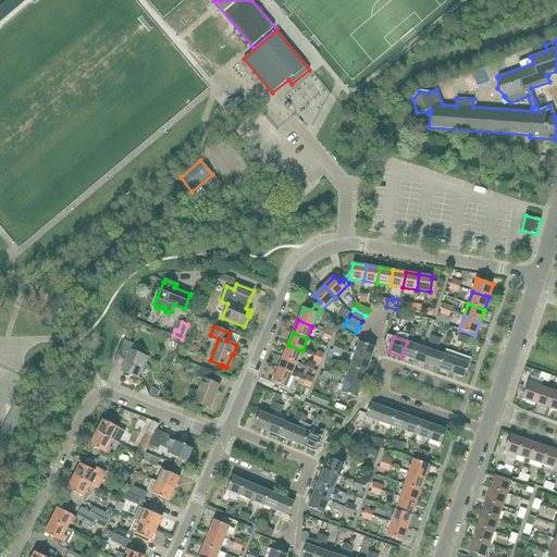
[(131,350),(133,345),(124,342),(119,355),(126,358),(121,371),(123,372),(123,375),(128,376),(131,375),(138,379),(145,364),(146,366),(149,358),(131,350)]
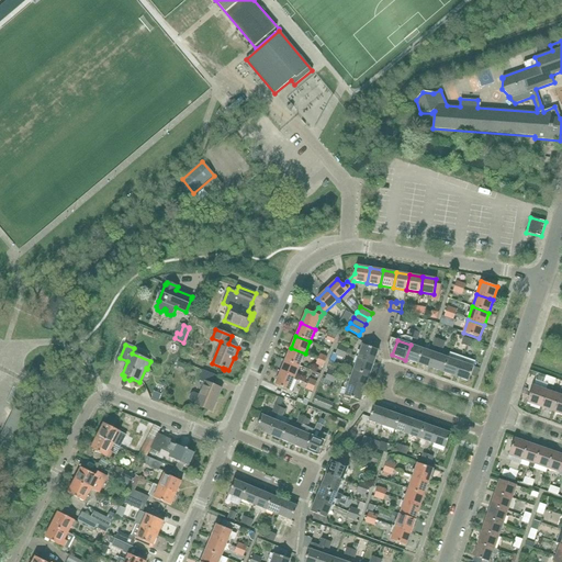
[(350,356),(352,350),(348,349),(348,348),(340,345),(337,350),(346,353),(350,356)]
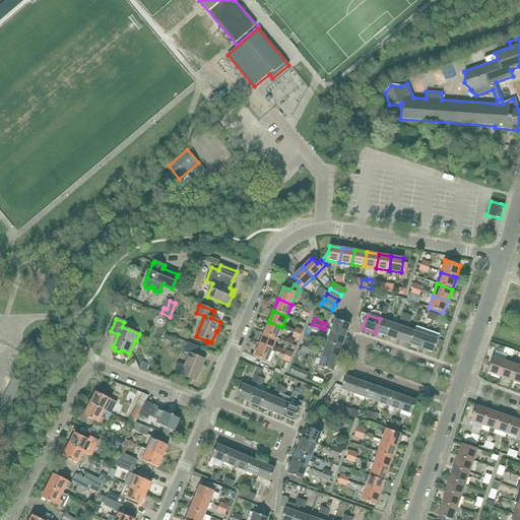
[(346,336),(350,324),(335,319),(331,331),(346,336)]
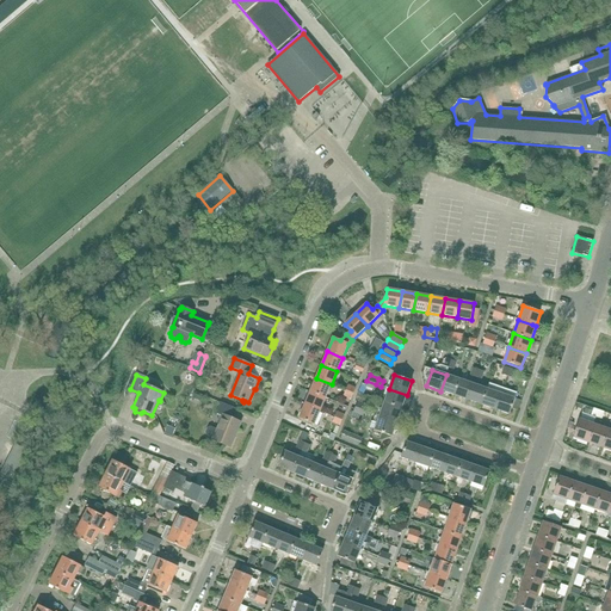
[(455,396),(460,380),(446,375),(440,392),(455,396)]
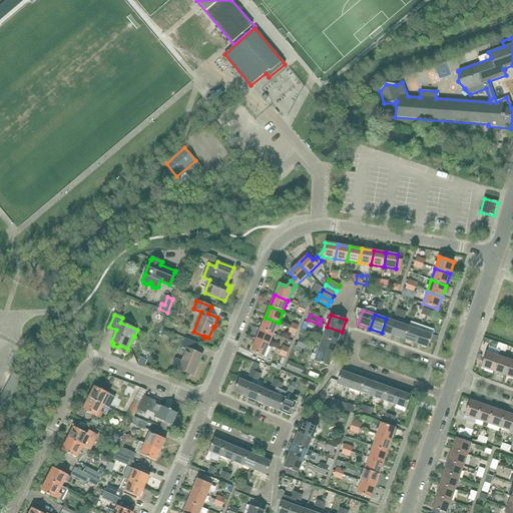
[(274,335),(279,323),(266,318),(261,329),(274,335)]
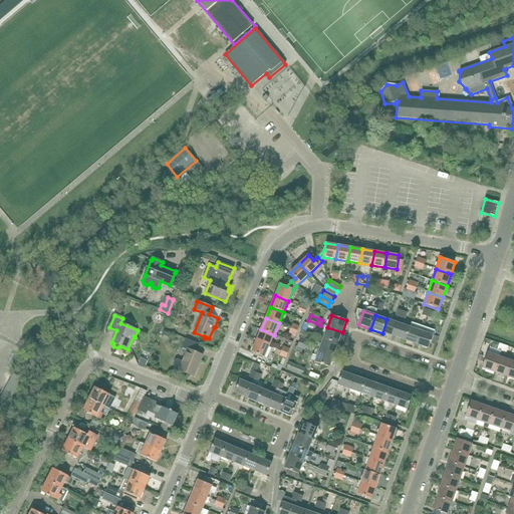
[(394,337),(399,323),(387,319),(382,333),(394,337)]
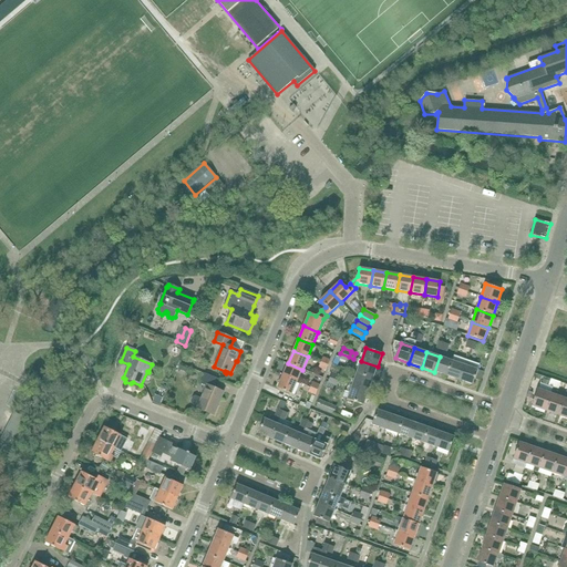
[(460,381),(465,366),(466,360),(454,356),(452,361),(447,377),(460,381)]
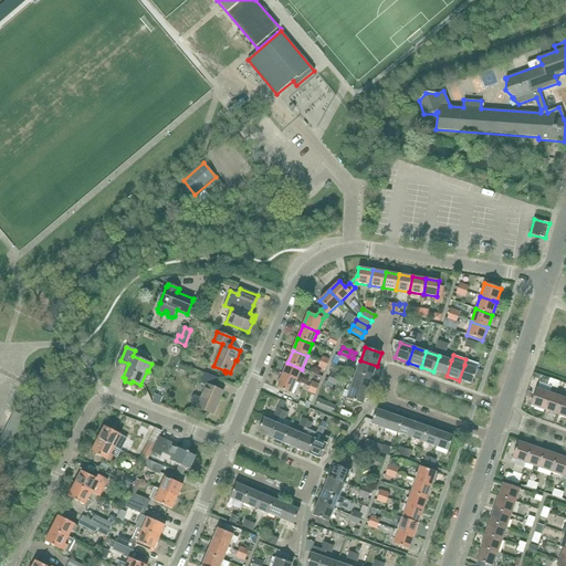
[(447,376),(451,360),(439,356),(433,371),(447,376)]
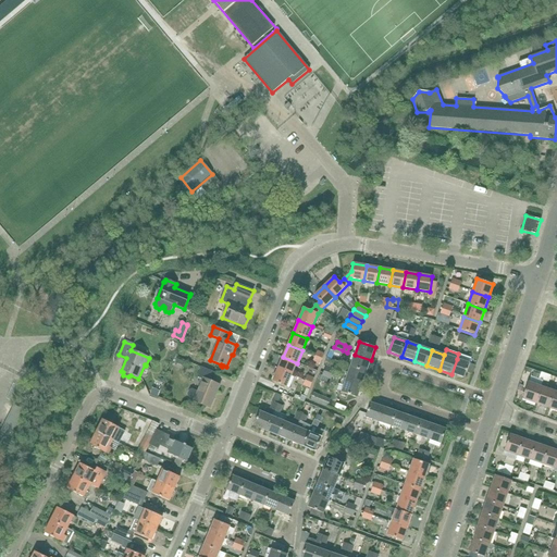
[(465,379),(470,363),(471,358),(459,354),(458,354),(457,359),(452,374),(465,379)]
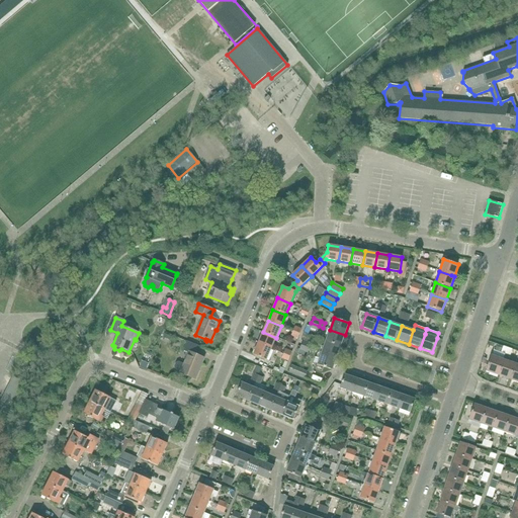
[(341,346),(345,335),(330,330),(326,341),(341,346)]
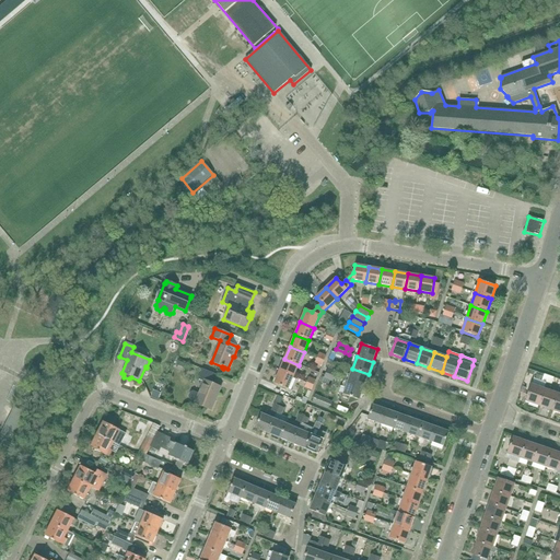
[(293,377),(299,365),(284,359),(279,371),(293,377)]
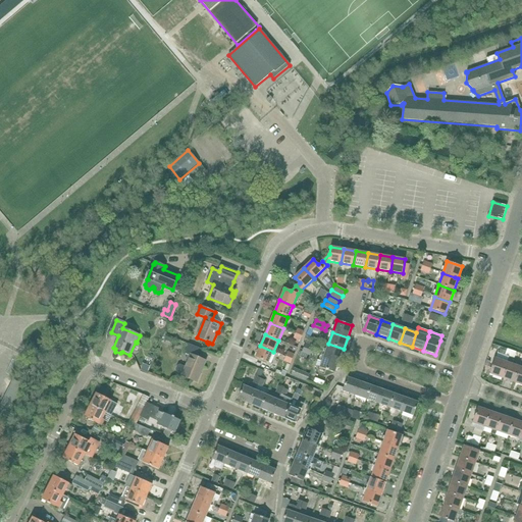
[(338,361),(344,349),(328,344),(324,356),(338,361)]
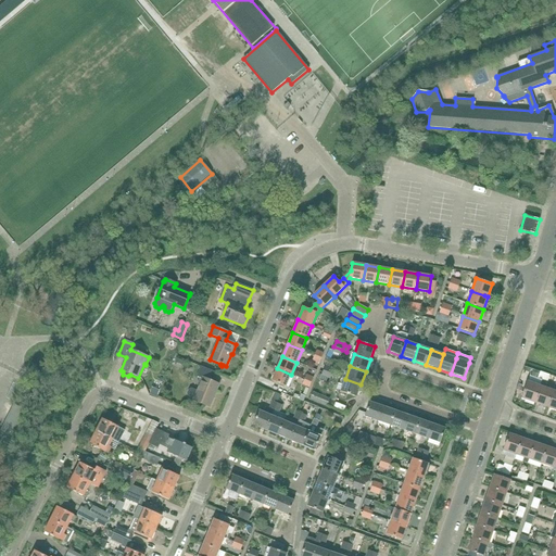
[(212,381),(215,374),(201,367),(198,377),(203,379),(198,391),(191,389),(189,390),(188,394),(189,396),(194,400),(193,401),(210,407),(214,399),(213,397),(215,393),(216,393),(219,384),(212,381)]
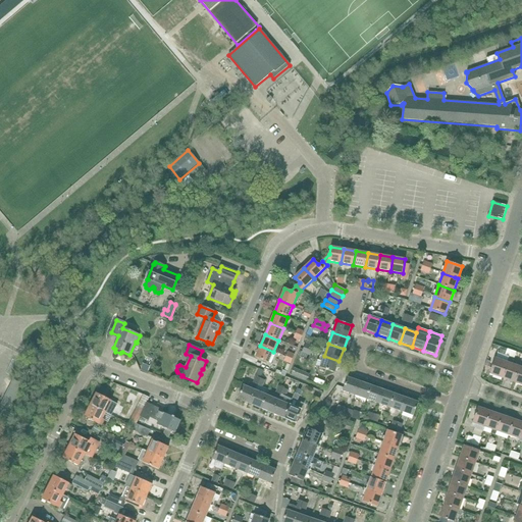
[(268,364),(273,352),(260,346),(255,358),(268,364)]
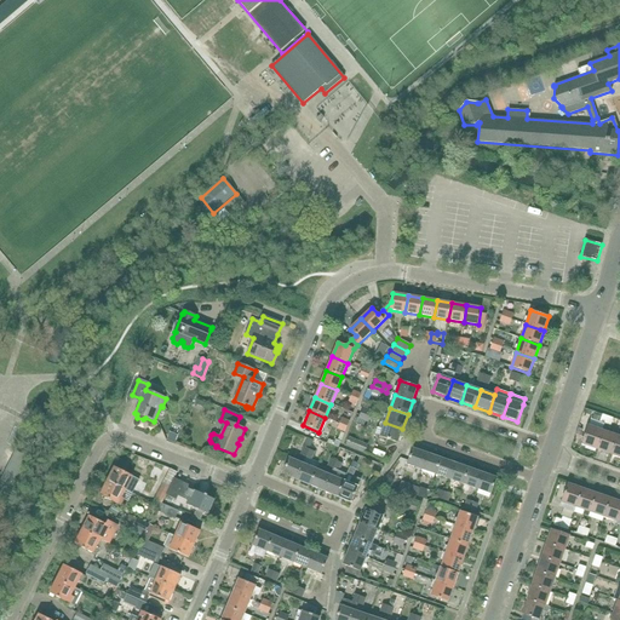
[(368,423),(371,418),(361,413),(359,418),(356,418),(355,422),(365,426),(367,422),(368,423)]
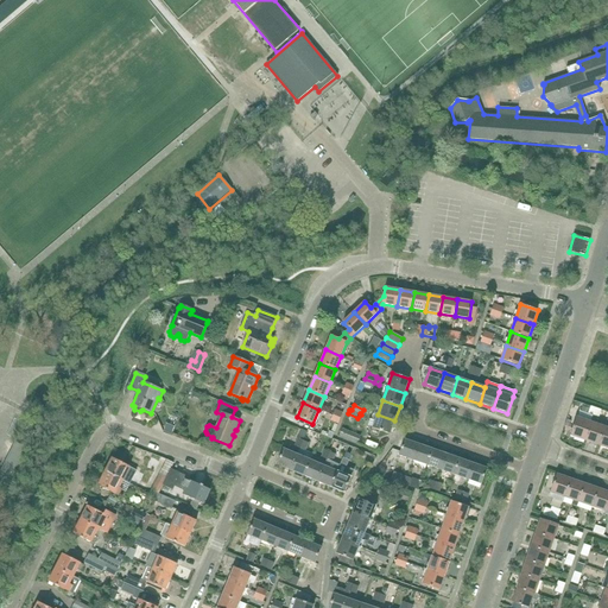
[(390,435),(394,420),(378,415),(373,429),(390,435)]
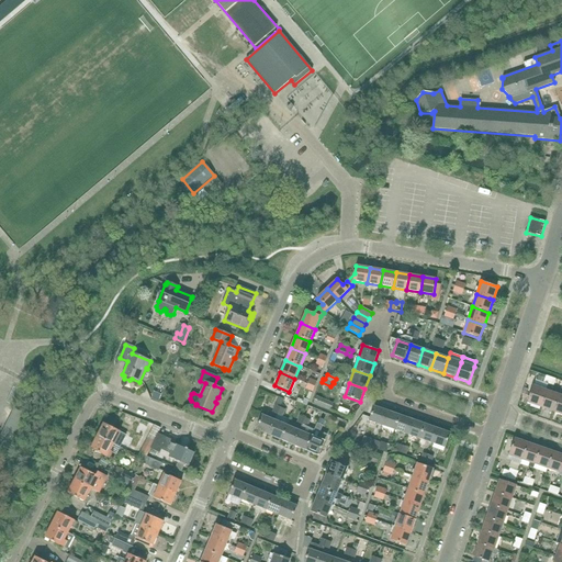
[(541,407),(546,391),(532,386),(528,402),(541,407)]
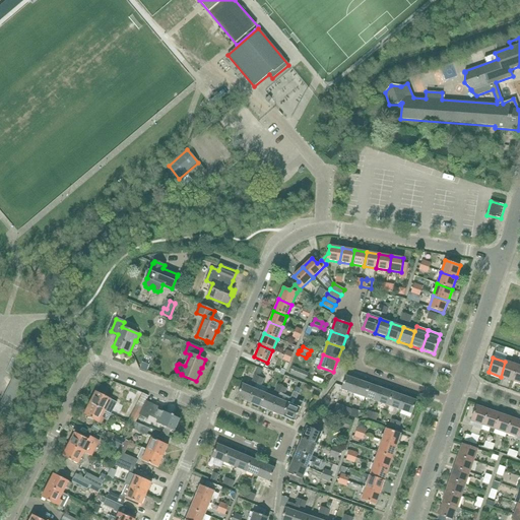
[(512,381),(517,367),(505,362),(501,377),(512,381)]
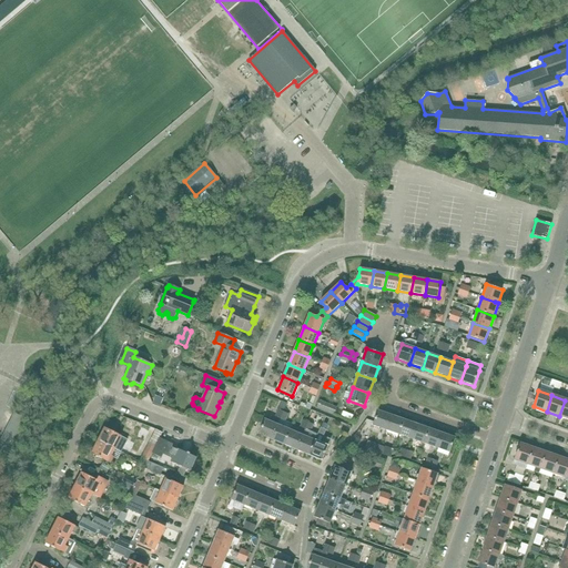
[(311,409),(314,403),(301,398),(298,405),(311,409)]
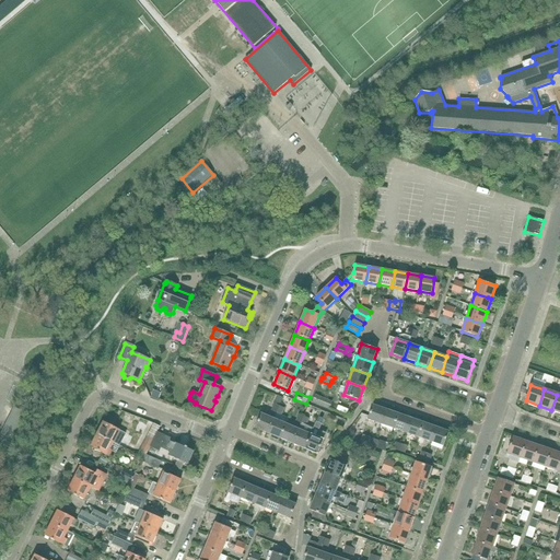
[(329,409),(331,403),(316,395),(313,401),(329,409)]
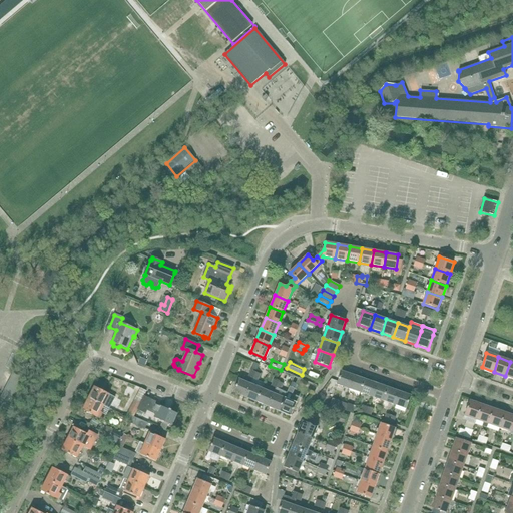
[(349,389),(353,376),(342,371),(337,385),(349,389)]
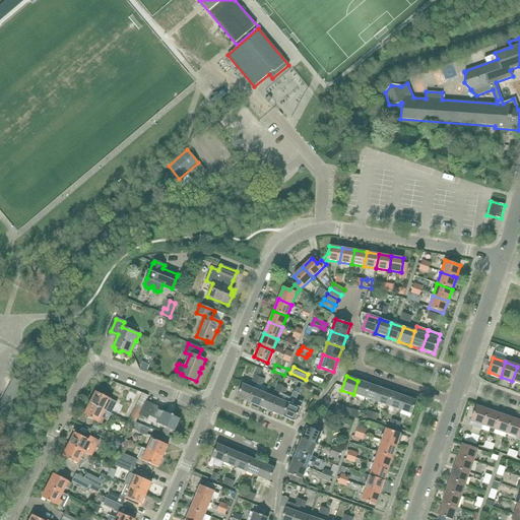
[(11,409),(23,384),(13,379),(1,405),(11,409)]
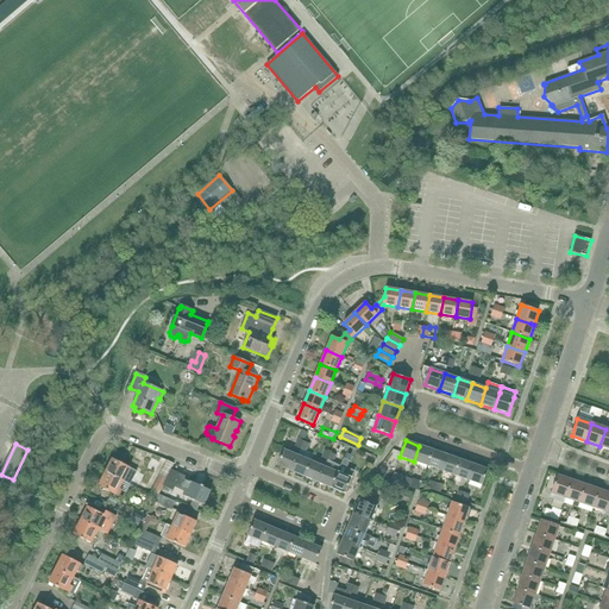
[(427,466),(433,451),(419,446),(414,462),(427,466)]
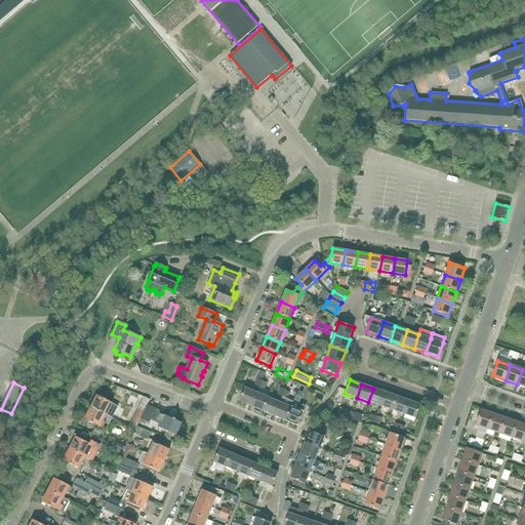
[(251,406),(257,393),(245,388),(239,401),(251,406)]
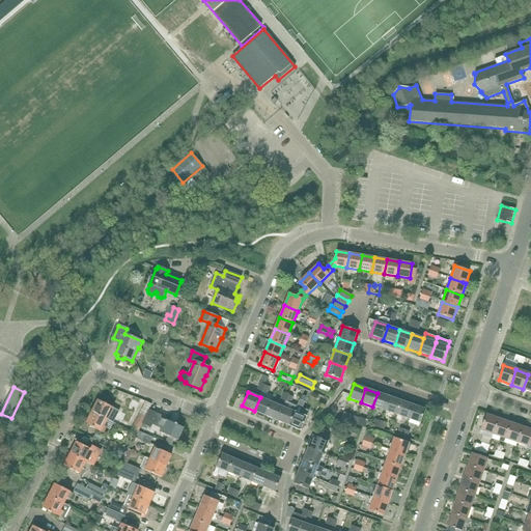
[(309,403),(312,396),(303,392),(301,399),(300,399),(297,407),(303,409),(305,402),(309,403)]
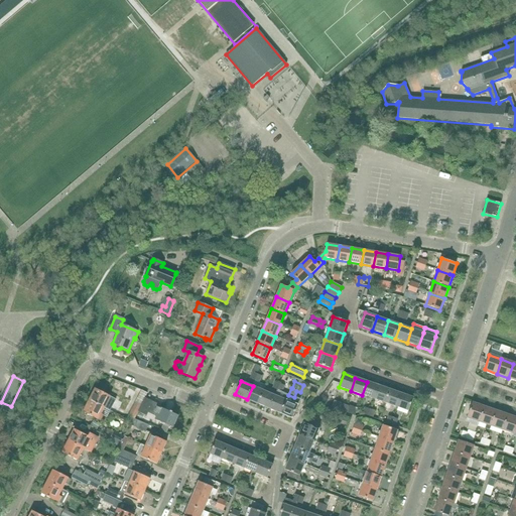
[(374,399),(379,386),(367,382),(362,395),(374,399)]
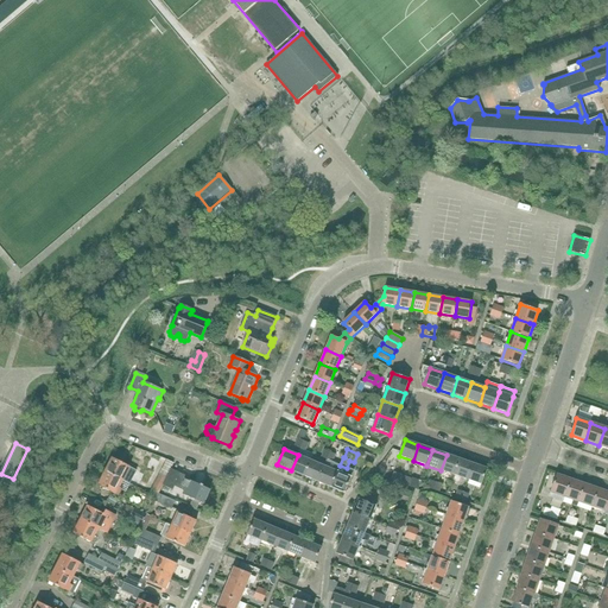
[(304,476),(311,461),(298,455),(291,470),(304,476)]
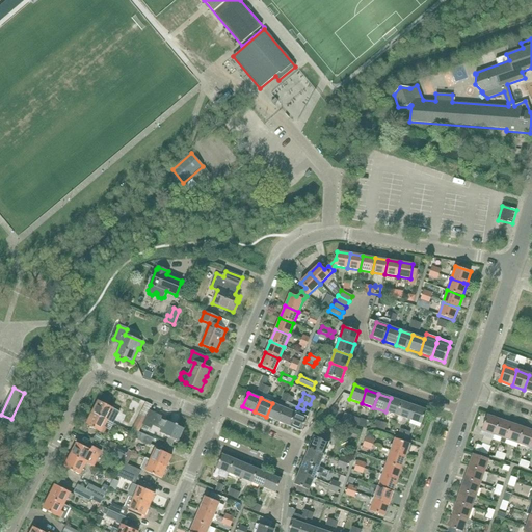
[(397,416),(402,402),(391,398),(386,411),(397,416)]
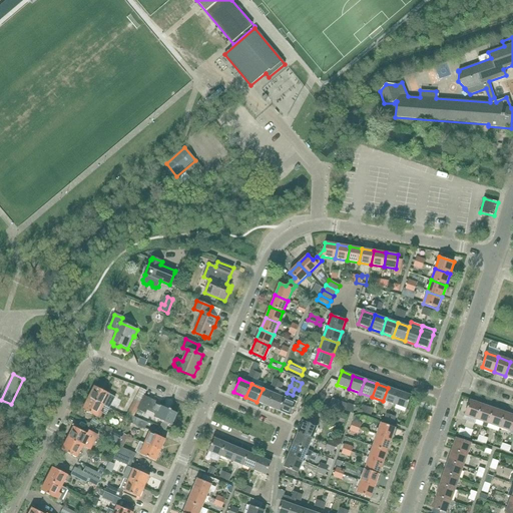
[(109,395),(94,387),(88,398),(104,406),(107,400),(109,401),(112,396),(109,395)]
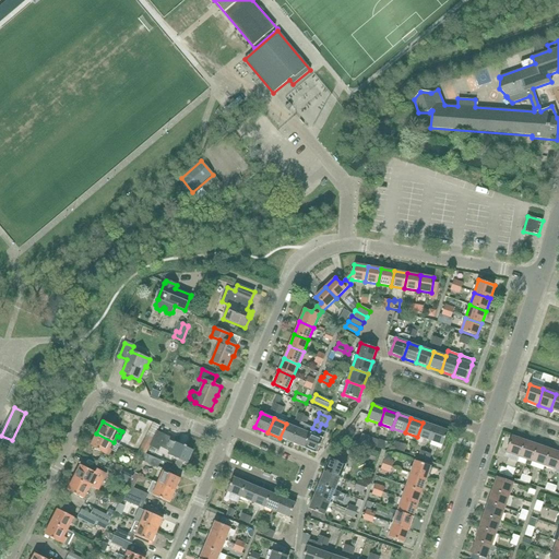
[(430,441),(436,427),(423,423),(417,437),(430,441)]
